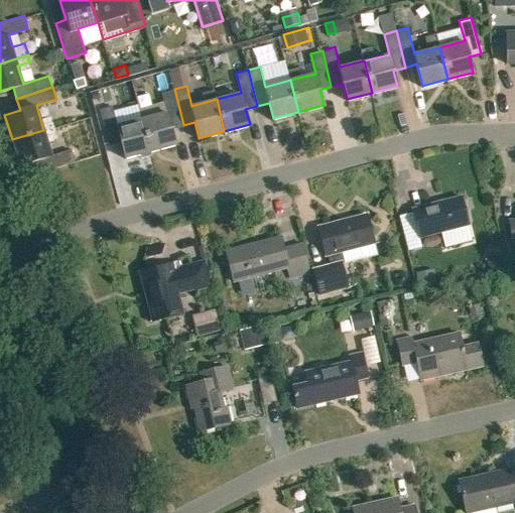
[(142,119),(150,150),(175,144),(171,128),(183,125),(174,89),(162,92),(167,112),(142,119)]
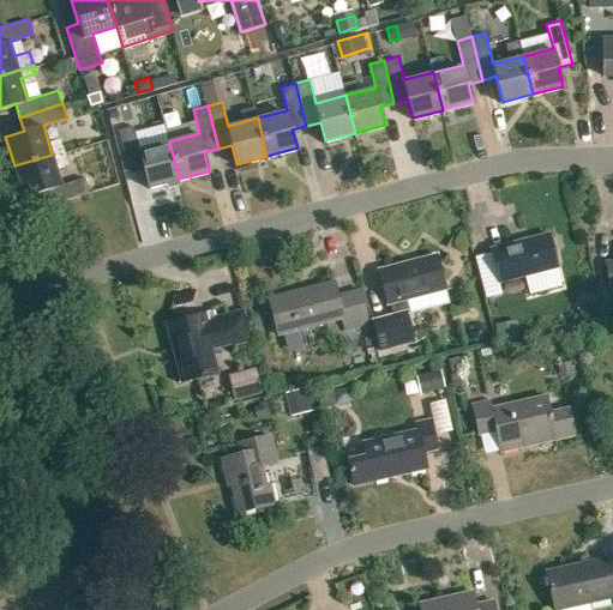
[(144,168),(149,187),(179,179),(169,142),(140,149),(133,125),(119,128),(130,171),(144,168)]
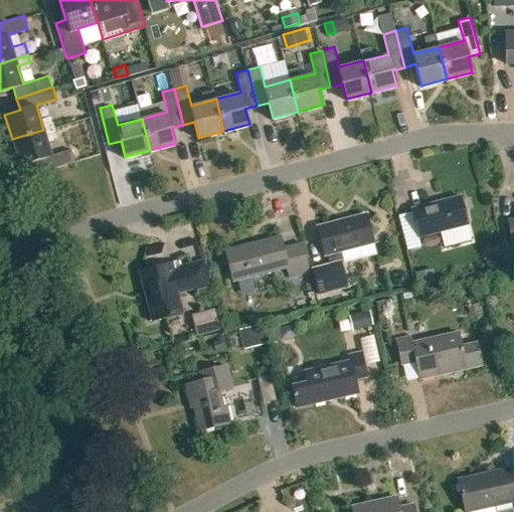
[(35,160),(39,171),(75,160),(71,148),(51,154),(43,130),(12,139),(20,164),(35,160)]
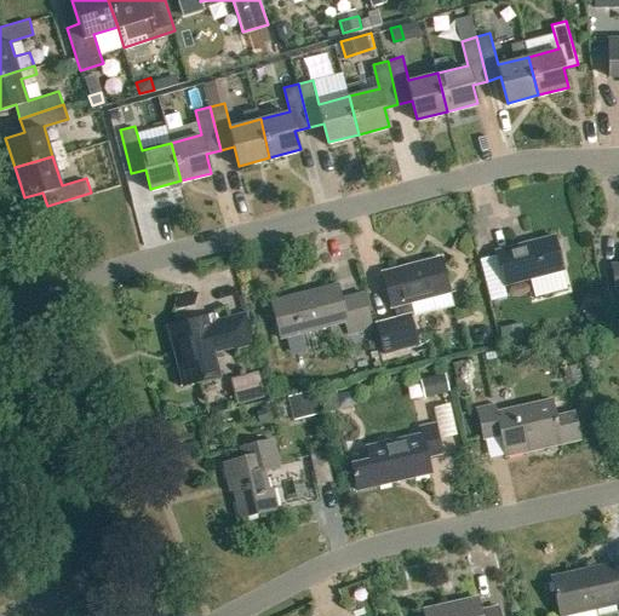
[(496,249),(504,283),(563,268),(554,234),(496,249)]
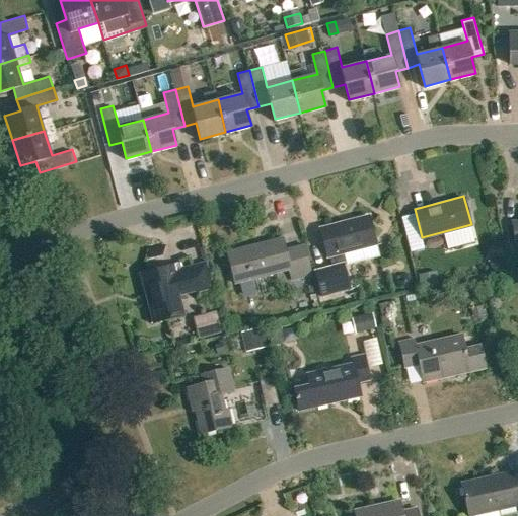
[(315,270),(321,295),(350,288),(343,264),(346,263),(344,251),(376,242),(369,214),(319,227),(327,255),(329,254),(333,265),(315,270)]
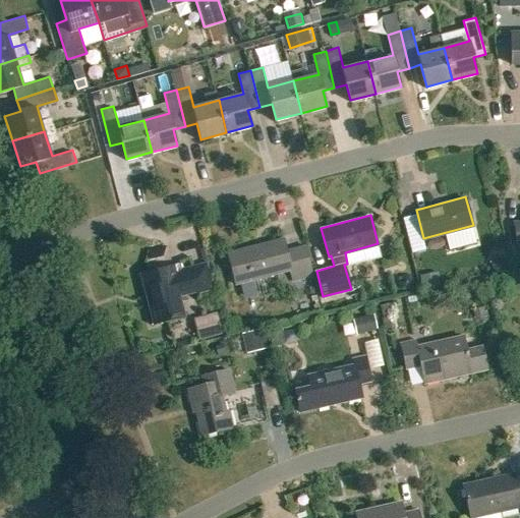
[(228,252),(236,283),(291,268),(293,279),(306,276),(298,246),(286,249),(283,238),(228,252)]
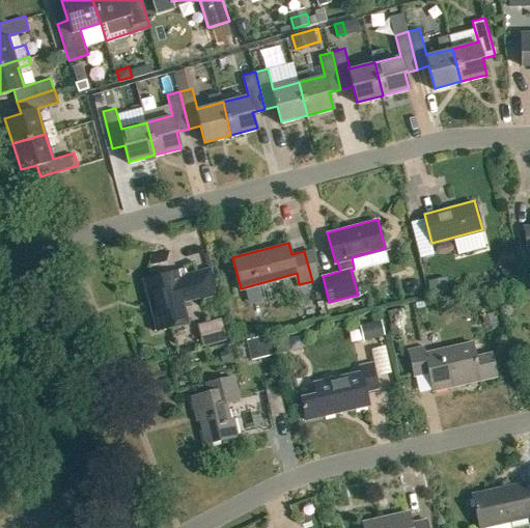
[(503,265),(500,270),(502,276),(508,279),(514,277),(517,271),(514,265),(509,262),(503,265)]
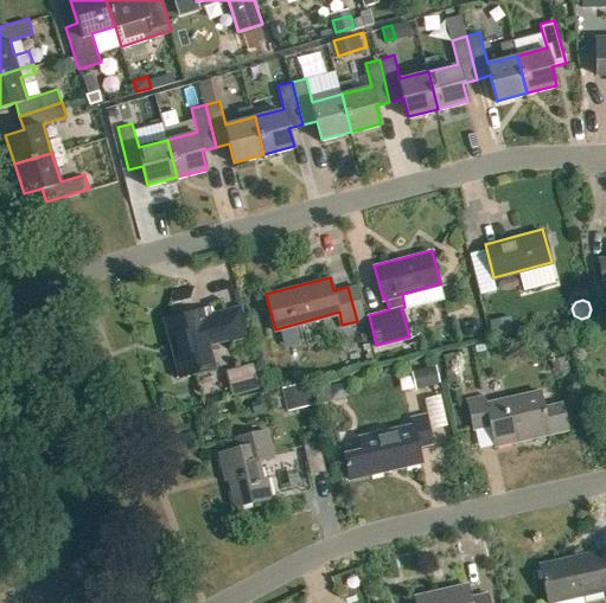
[(177,359),(172,360),(176,377),(180,376),(214,367),(206,338),(218,334),(229,332),(231,338),(247,334),(241,306),(224,310),(212,313),(211,306),(166,318),(177,359)]
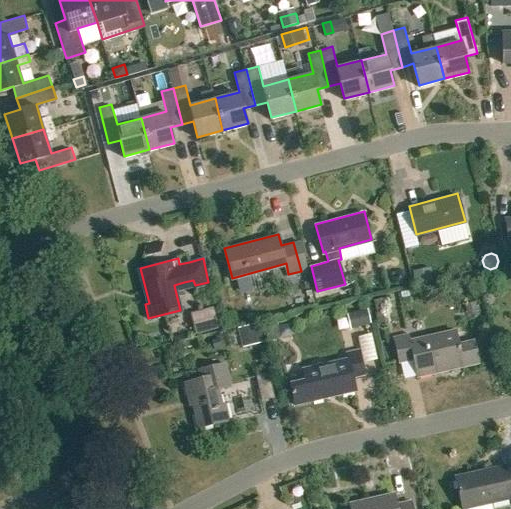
[(394,269),(391,275),(394,282),(401,282),(405,275),(401,269),(394,269)]
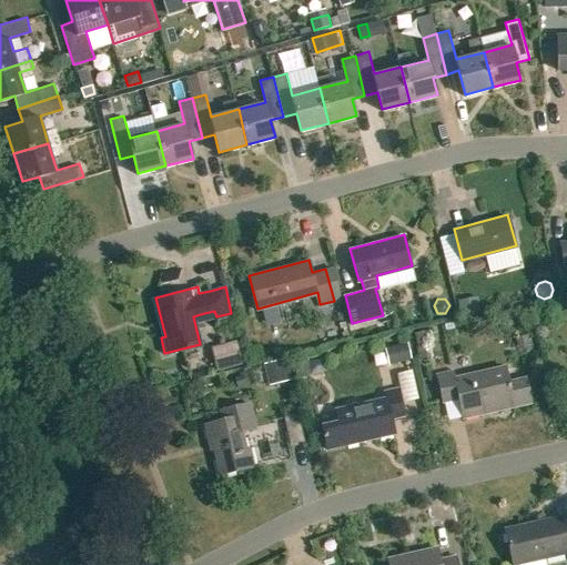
[(414,331),(417,342),(431,340),(427,326),(414,331)]
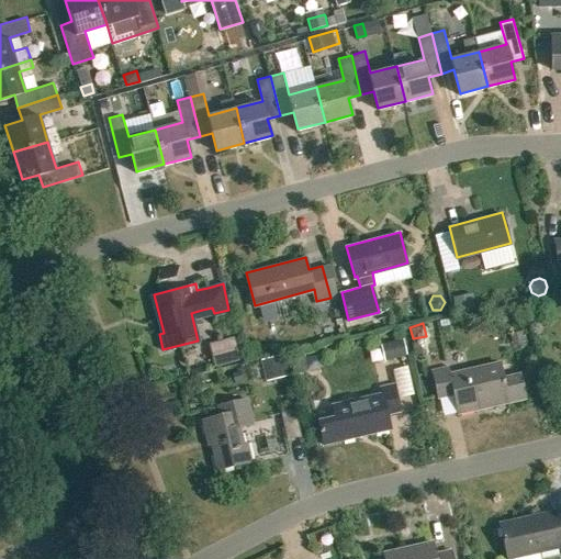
[(209,342),(215,364),(239,357),(234,335),(209,342)]
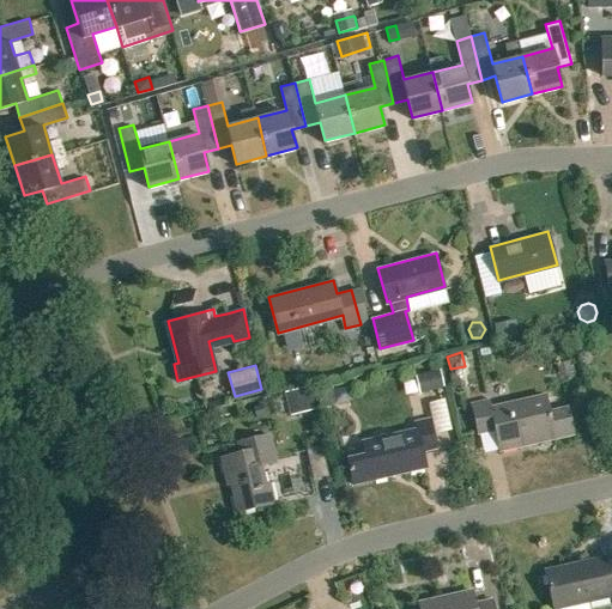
[(416,372),(419,391),(444,385),(440,366),(416,372)]
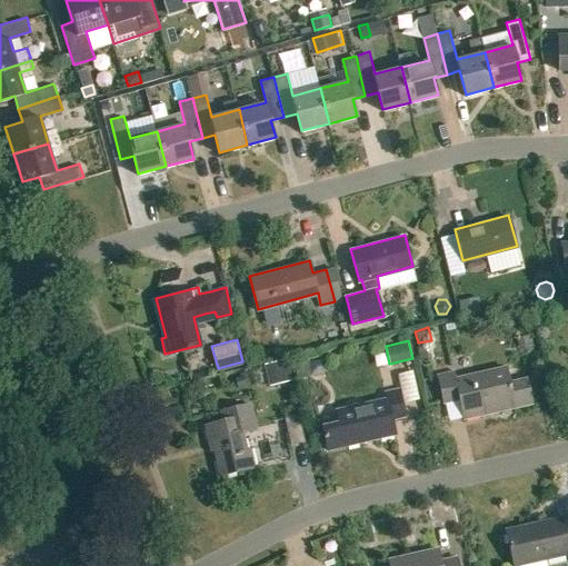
[(424,365),(407,367),(410,397),(427,395),(424,365)]
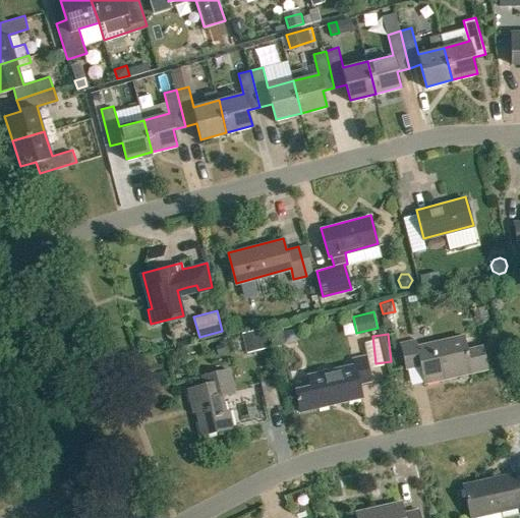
[(420,363),(424,382),(487,367),(482,345),(466,349),(463,335),(417,345),(415,337),(400,341),(406,366),(420,363)]
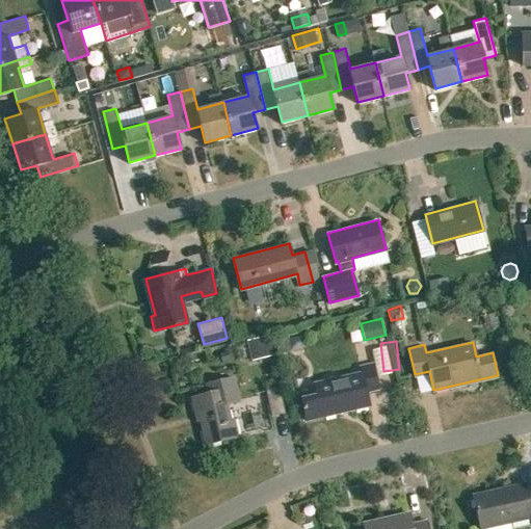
[(370,404),(367,391),(379,388),(373,362),(360,366),(362,371),(315,382),(317,394),(301,398),(307,420),(322,416),(370,404)]
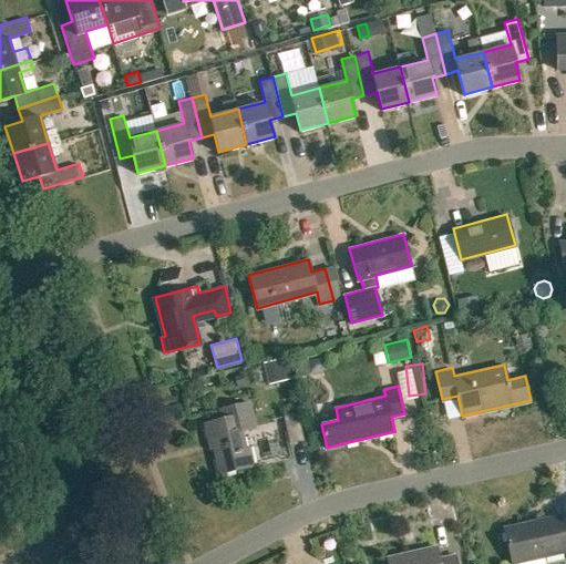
[(219,408),(222,418),(204,421),(209,448),(214,447),(219,472),(254,464),(249,445),(246,445),(242,429),(255,426),(248,400),(219,408)]
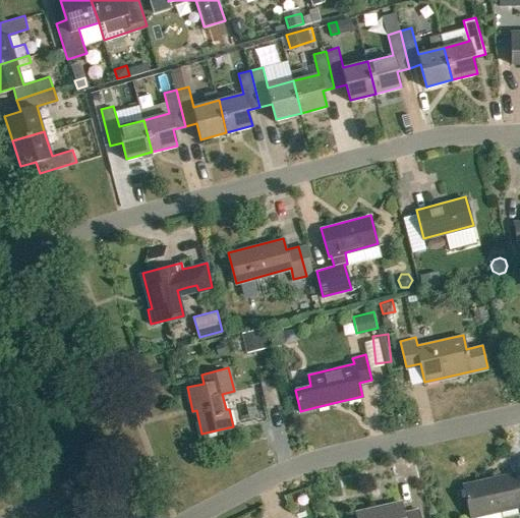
[(261,380),(266,405),(279,403),(273,378),(261,380)]
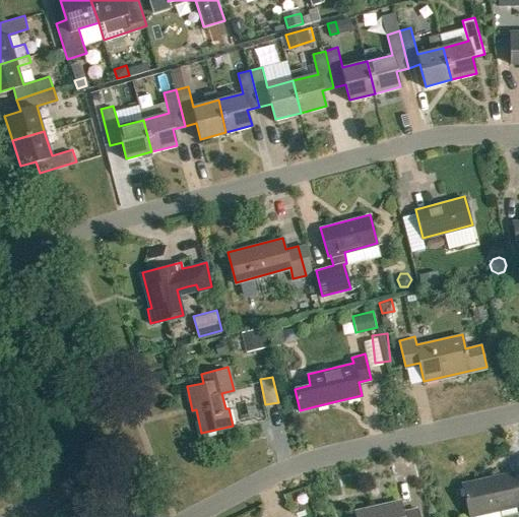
[(518,498),(513,472),(462,483),(469,515),(518,503),(518,498)]
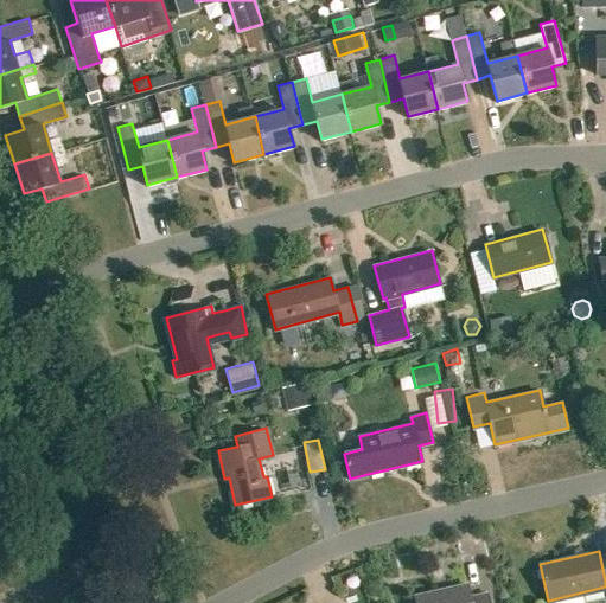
[(489,602),(484,581),(467,584),(465,572),(413,584),(416,602),(489,602)]
